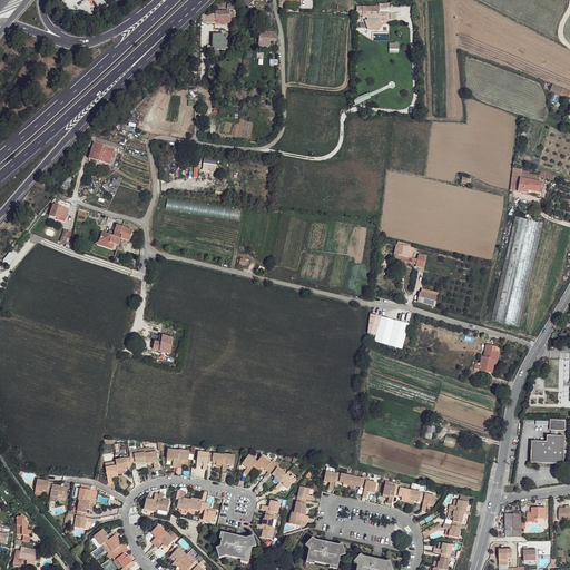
[(380,8),(357,7),(357,8),(356,16),(356,17),(363,17),(362,18),(366,19),(367,22),(369,22),(371,29),(379,30),(382,26),(379,22),(389,23),(390,15),(380,13),(380,8)]
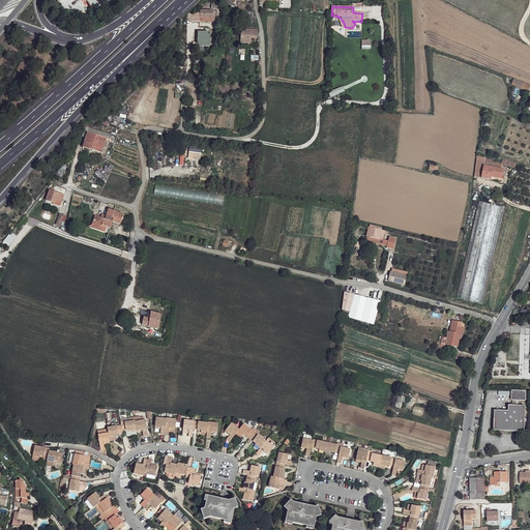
[(213,10),(201,10),(200,12),(192,12),(192,22),(213,22),(213,10)]
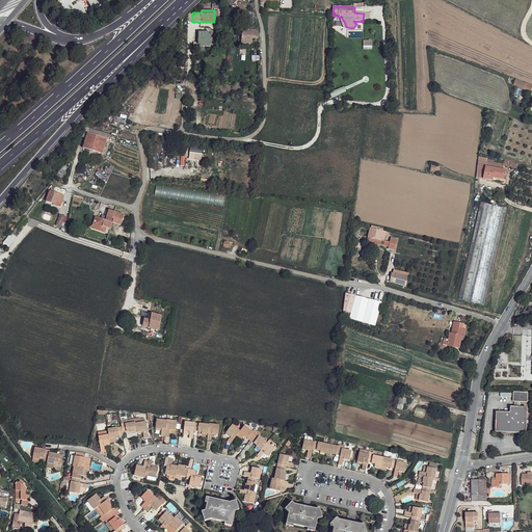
[(259,29),(242,28),(242,30),(243,30),(242,42),(253,43),(254,36),(259,37),(259,29)]
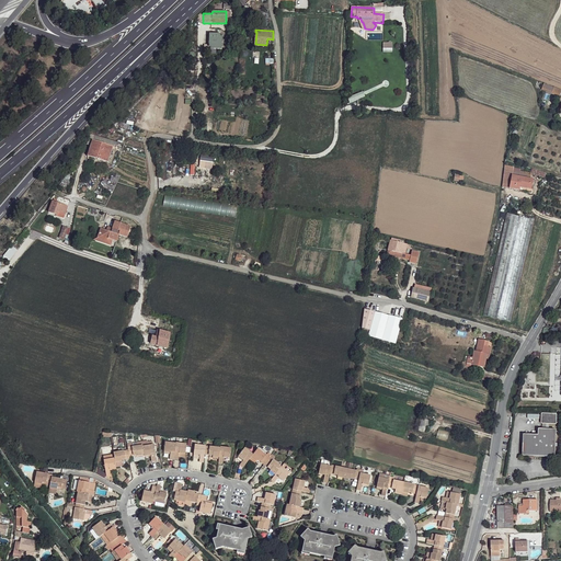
[(208,47),(210,47),(210,49),(221,49),(222,37),(220,36),(220,34),(209,33),(208,47)]
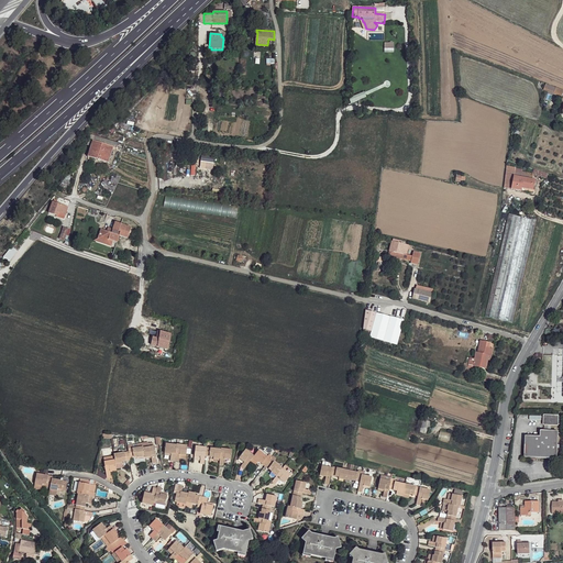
[(562,92),(562,89),(547,83),(545,88),(562,95),(562,92)]
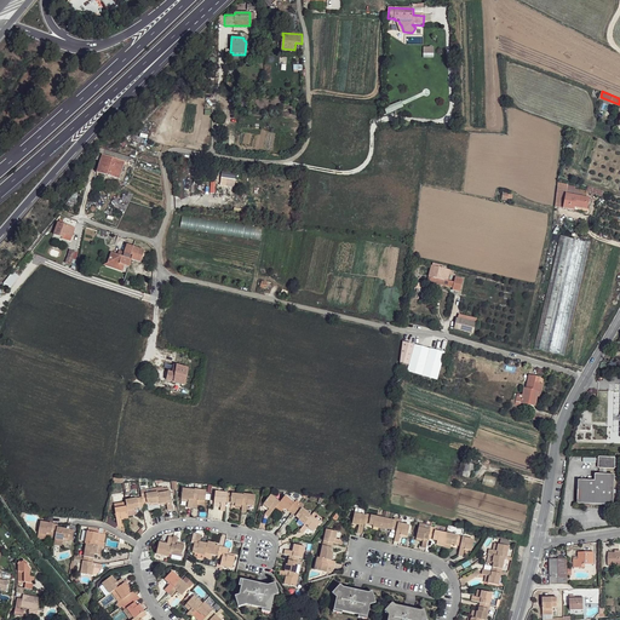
[(130,156),(99,148),(96,159),(101,160),(97,173),(119,179),(124,164),(127,165),(130,156)]
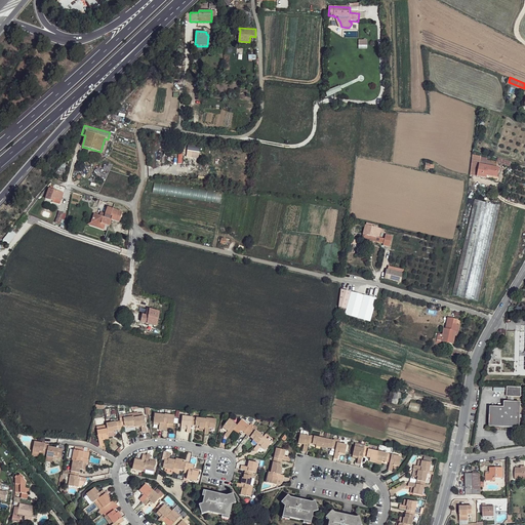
[(187,157),(199,158),(199,147),(188,146),(187,157)]
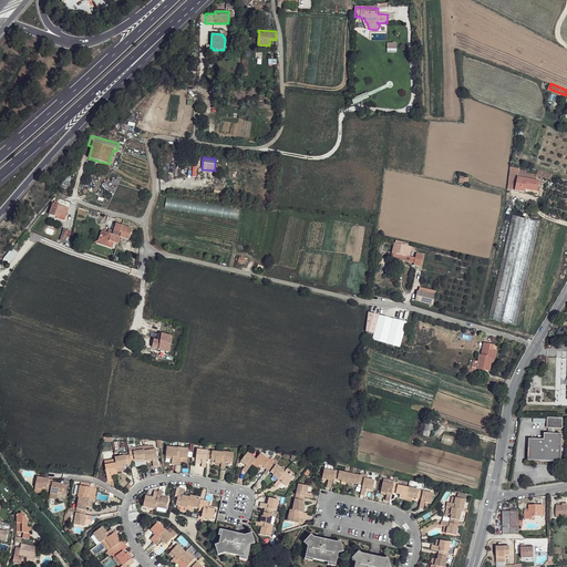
[(526,168),(518,166),(517,175),(536,177),(537,172),(526,169),(526,168)]
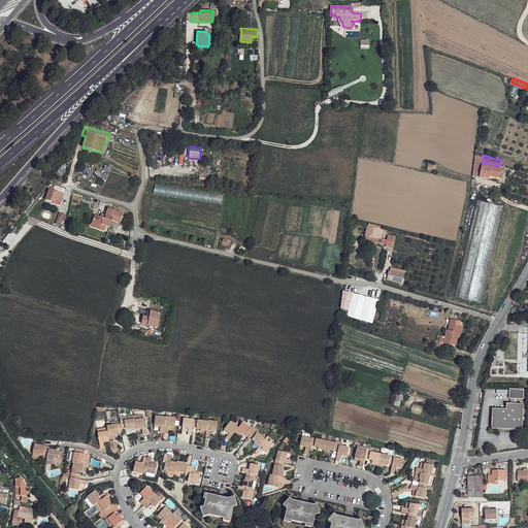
[(499,165),(482,163),(480,174),(490,175),(490,173),(501,174),(502,165),(499,165)]
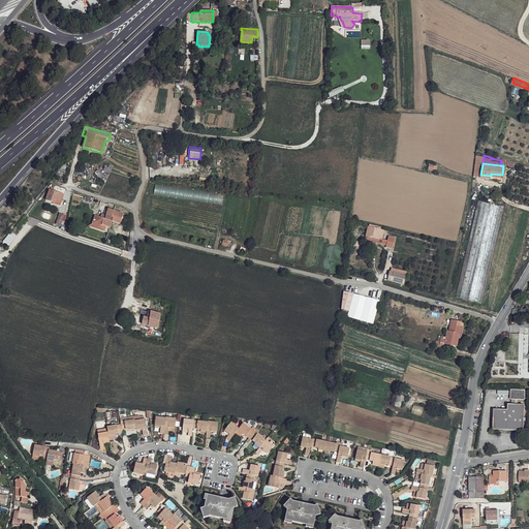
[(64,195),(51,190),(47,201),(55,204),(55,200),(62,204),(64,195)]
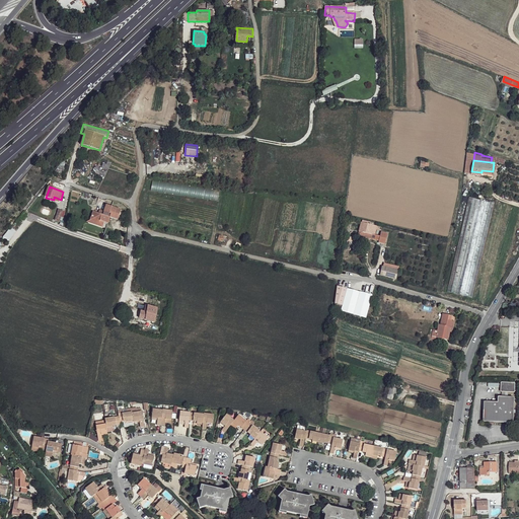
[(494,206),(468,200),(446,294),(471,300),(486,239),(494,206)]
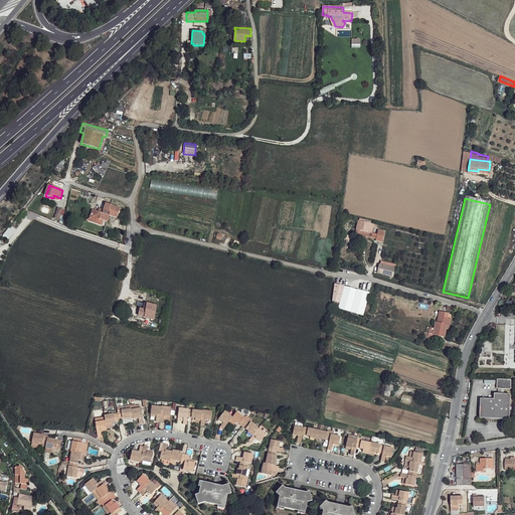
[(118,217),(121,207),(106,202),(104,209),(103,212),(100,211),(94,209),(91,218),(100,221),(100,219),(104,220),(109,221),(111,215),(118,217)]
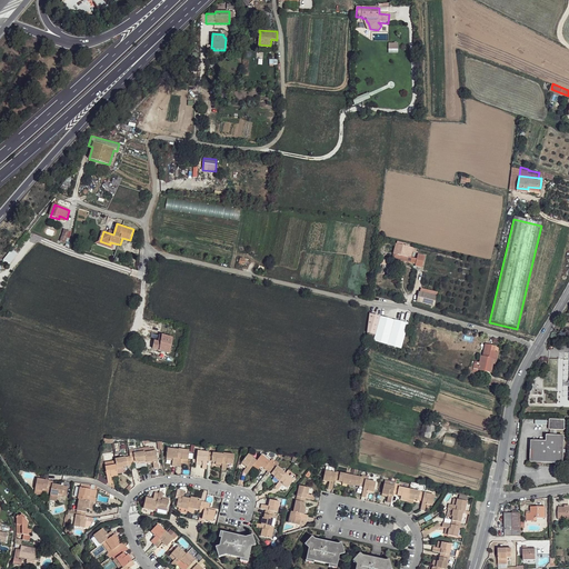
[(70,231),(65,230),(60,242),(66,243),(70,231)]
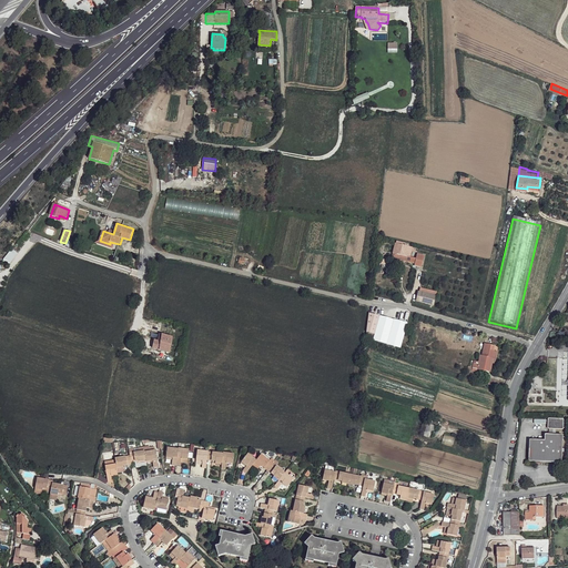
[(416,259),(411,257),(412,247),(411,247),(406,245),(405,245),(405,244),(396,242),(396,244),(394,254),(404,256),(403,260),(415,263),(416,259)]
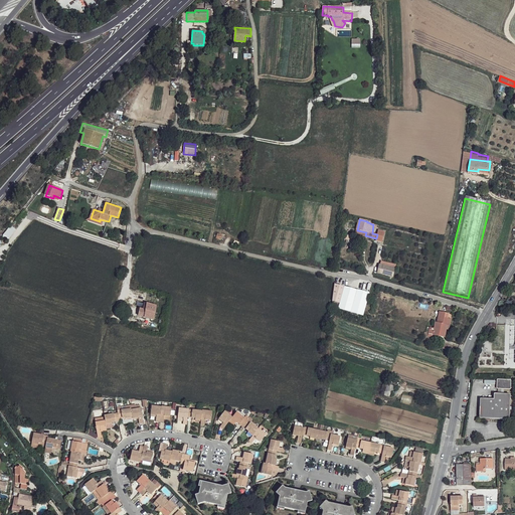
[(8,237),(16,229),(11,225),(4,233),(8,237)]
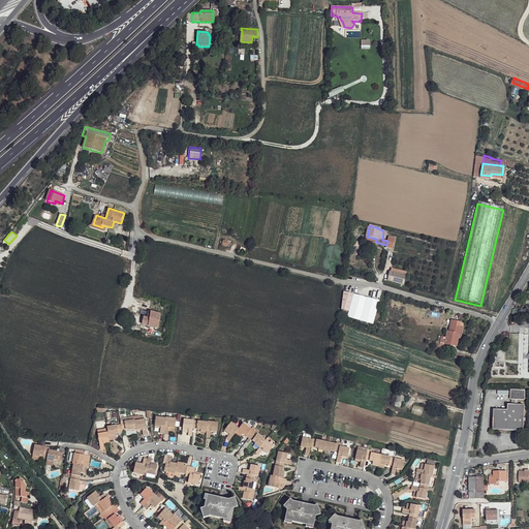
[(396,239),(390,237),(386,247),(394,248),(396,239)]
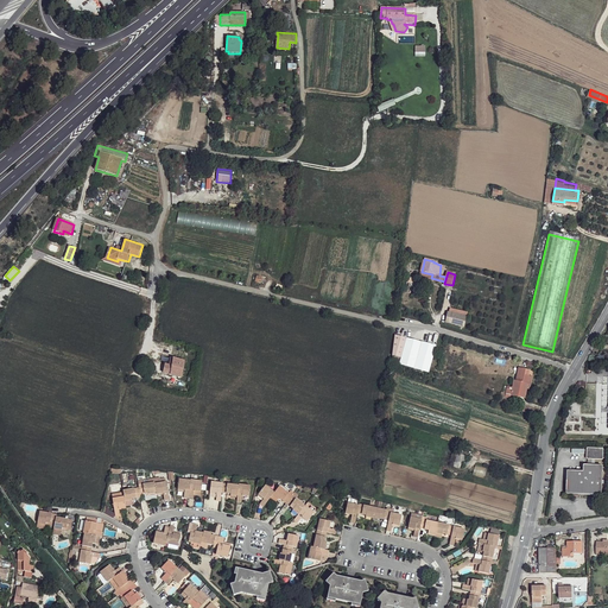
[(447,322),(464,327),(468,314),(454,310),(453,314),(449,312),(447,322)]
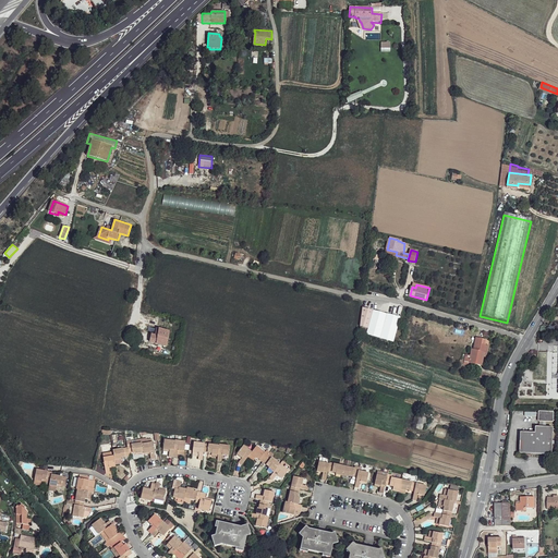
[(361,334),(383,339),(396,342),(401,318),(364,310),(361,334)]
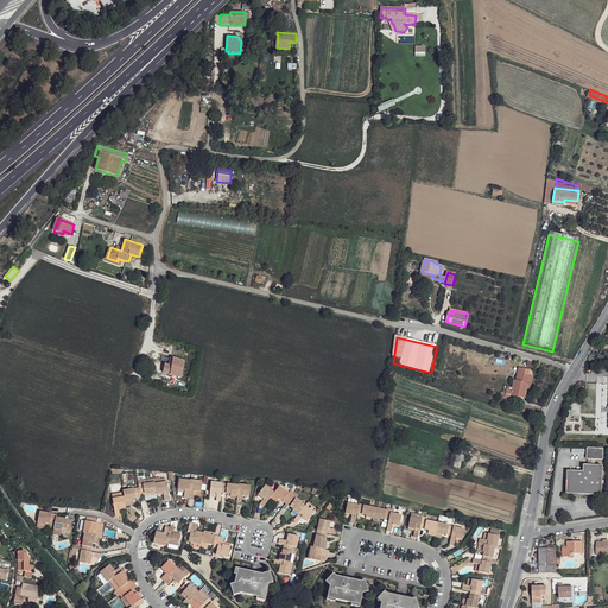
[(188,362),(173,359),(172,365),(166,363),(164,373),(183,378),(188,362)]
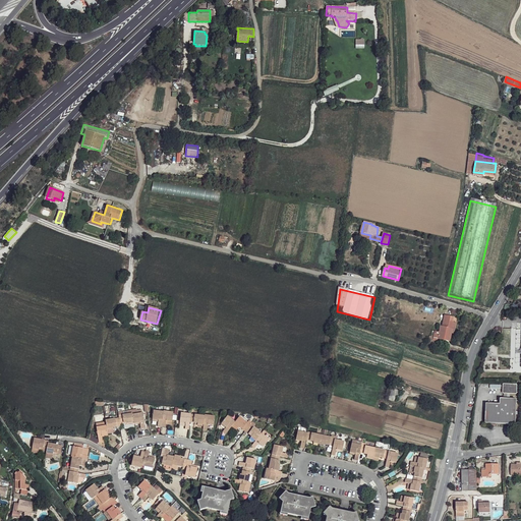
[(441,326),(440,332),(435,331),(431,331),(430,336),(429,336),(428,342),(432,343),(433,337),(438,338),(450,341),(451,333),(452,329),(455,329),(456,327),(456,323),(453,322),(449,321),(450,315),(445,314),(443,324),(442,326),(441,326)]
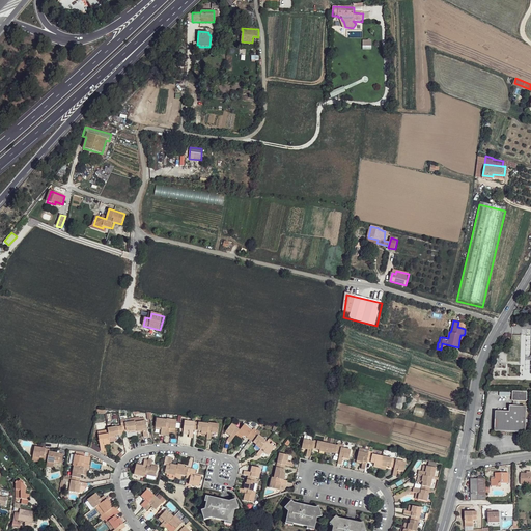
[(354,332),(352,338),(368,342),(370,337),(354,332)]
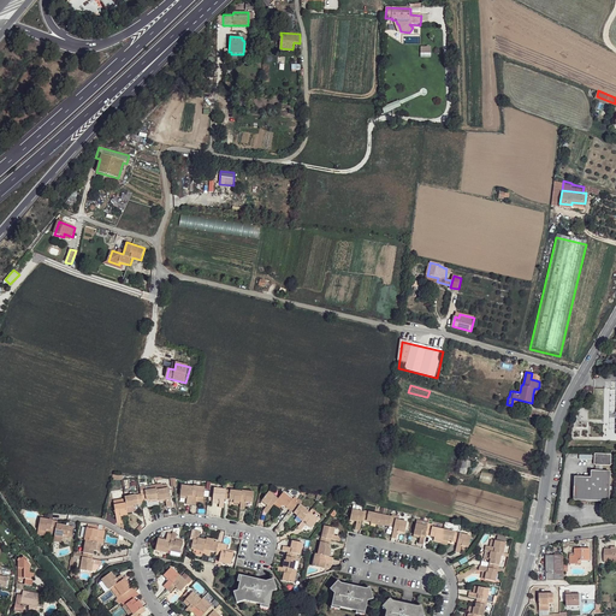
[(457,410),(473,413),(474,403),(460,401),(457,410)]
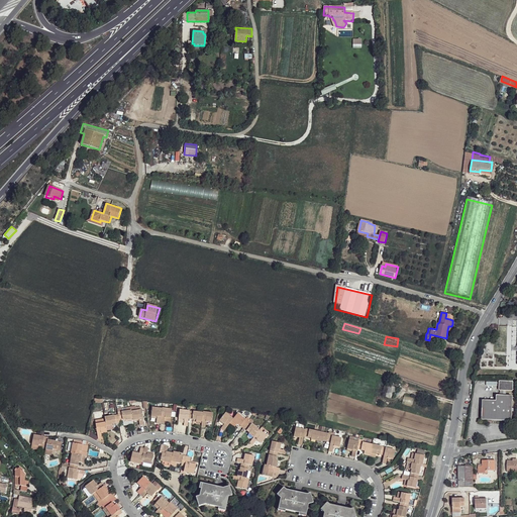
[(513,383),(500,382),(499,391),(503,392),(503,396),(507,396),(507,392),(513,392),(513,383)]
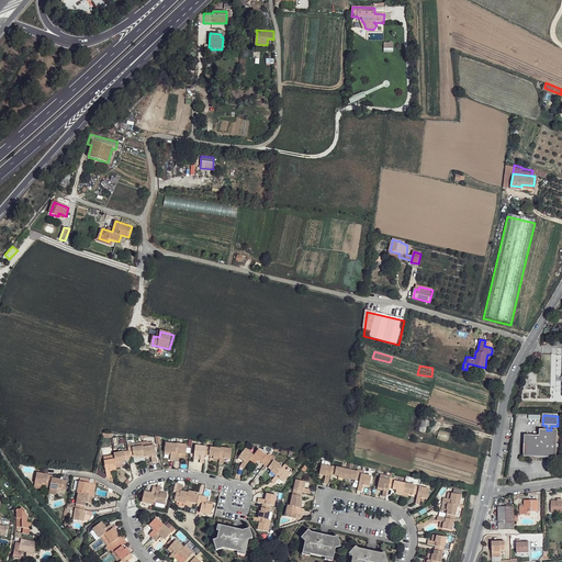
[(438,430),(437,439),(448,441),(449,433),(438,430)]
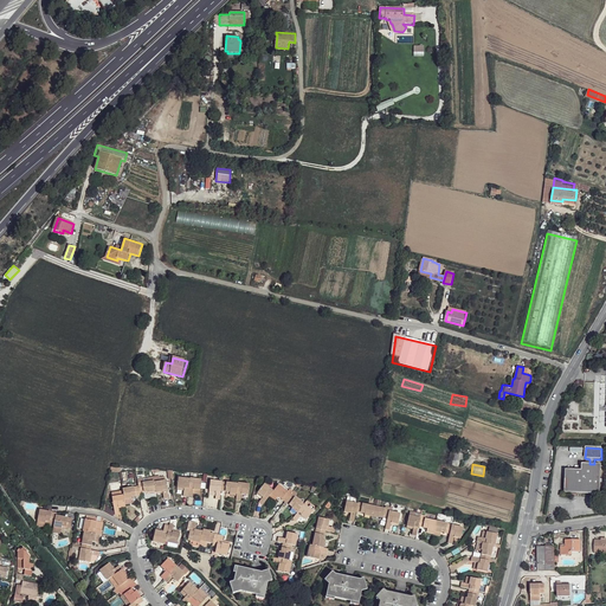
[(581,471),(568,470),(567,471),(566,471),(566,472),(566,491),(566,492),(566,494),(567,494),(597,495),(599,495),(600,495),(601,494),(600,492),(601,469),(601,466),(600,465),(594,464),(590,464),(585,464),(584,464),(582,465),(582,470),(581,470),(581,471)]
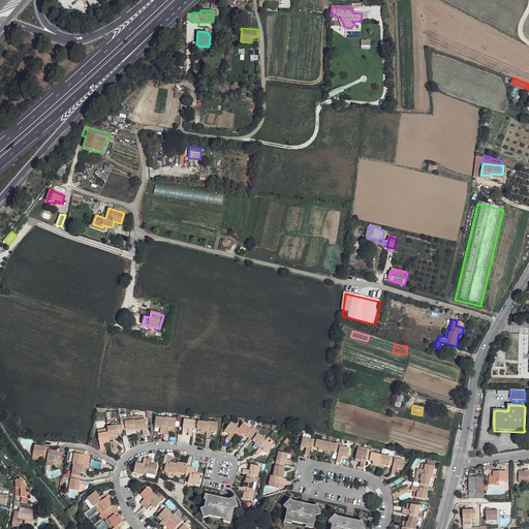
[(397,416),(395,424),(418,430),(421,423),(397,416)]
